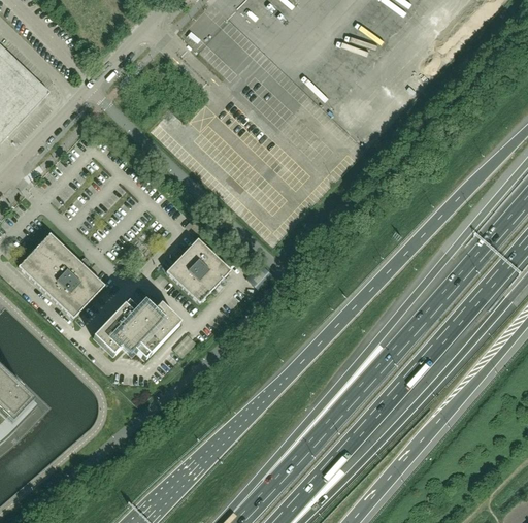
[(0,140),(50,89),(0,42),(0,140)]
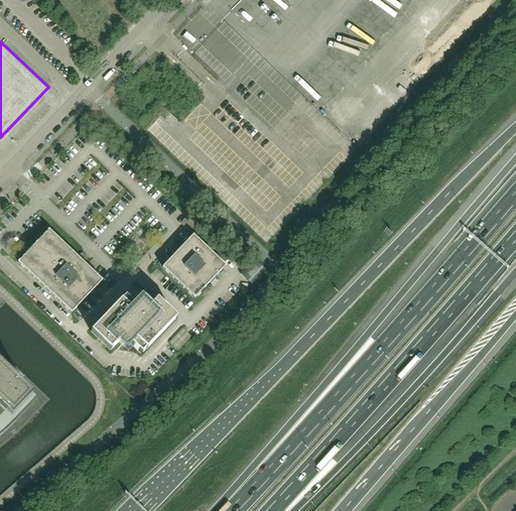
[(196,220),(187,212),(180,219),(188,227),(196,220)]
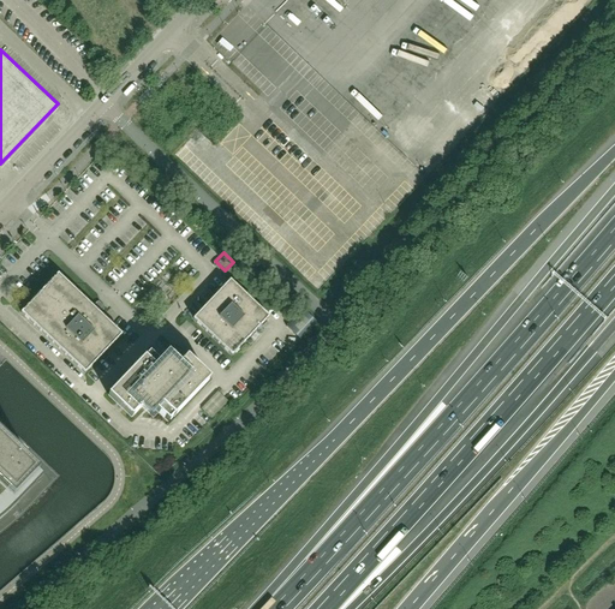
[(121,329),(99,306),(100,305),(94,299),(91,302),(58,268),(21,308),(84,368),(121,329)]
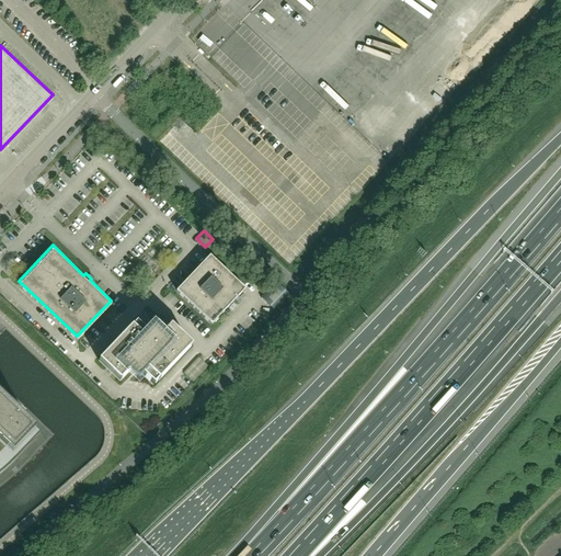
[(237,293),(244,284),(209,251),(195,267),(193,265),(190,269),(191,271),(176,286),(212,320),(233,296),(236,298),(237,299),(238,299),(239,298),(240,297),(239,296),(237,293)]
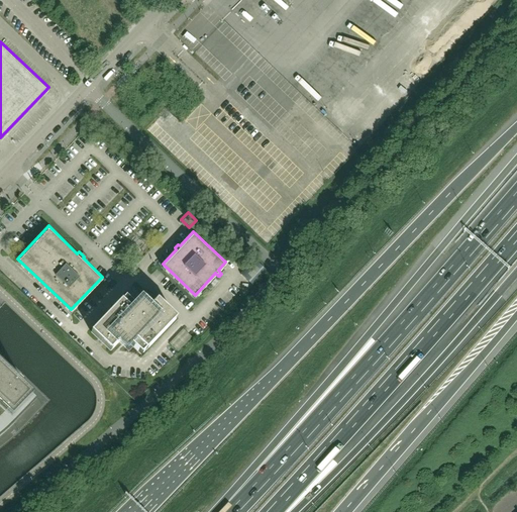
[(145,345),(176,315),(176,314),(157,296),(148,305),(147,303),(148,302),(144,299),(143,300),(140,297),(135,302),(125,293),(121,297),(121,296),(91,328),(110,346),(121,335),(128,342),(131,340),(141,349),(145,345)]
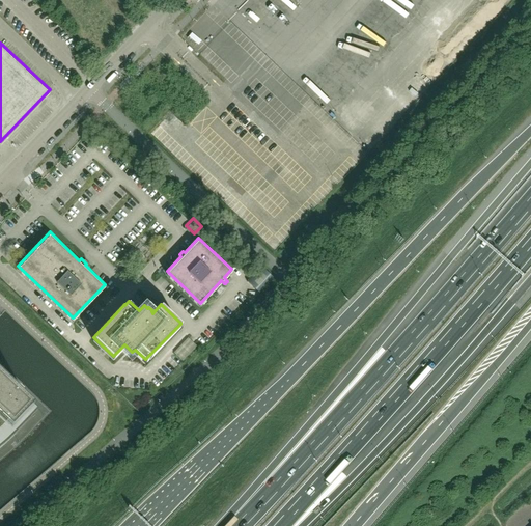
[(183,356),(196,341),(188,333),(174,349),(183,356)]
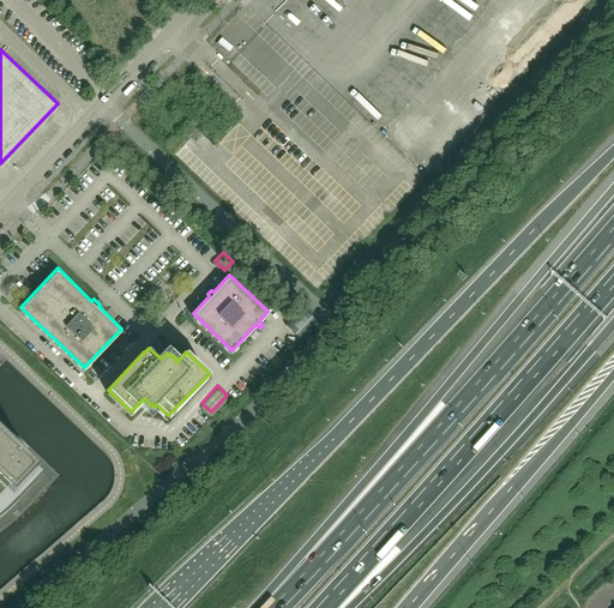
[(19,495),(24,489),(43,470),(0,428),(0,512),(4,510),(8,505),(14,500),(19,495)]
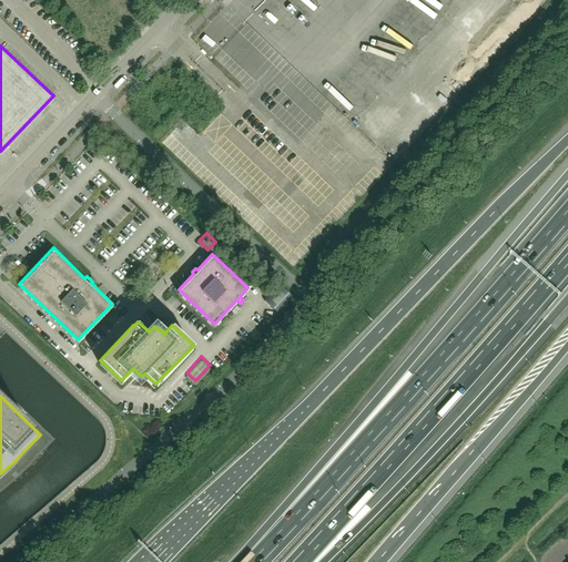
All buildings are outlined.
